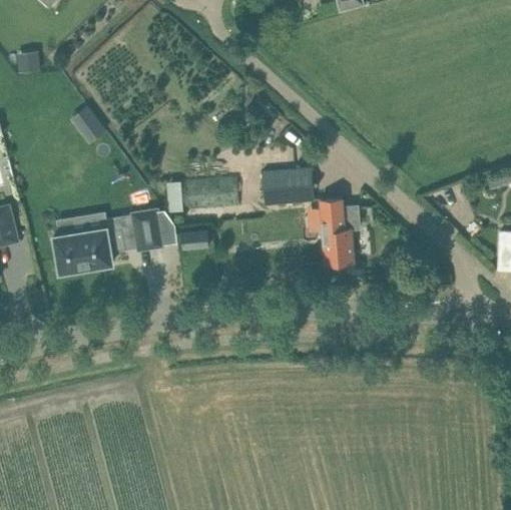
[(363,6),(361,0),(334,0),(338,13),(363,6)]
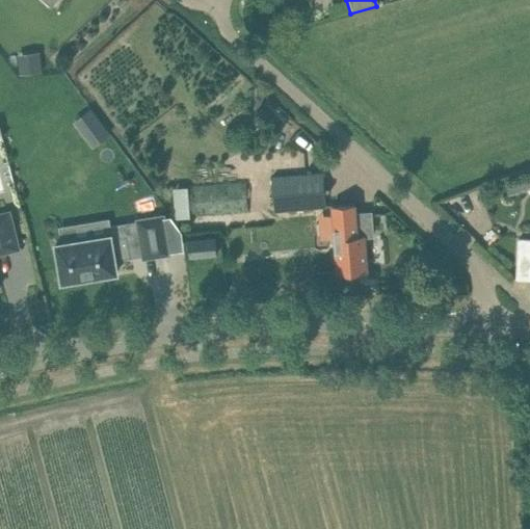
[(38,61),(16,62),(17,77),(41,75),(38,61)]
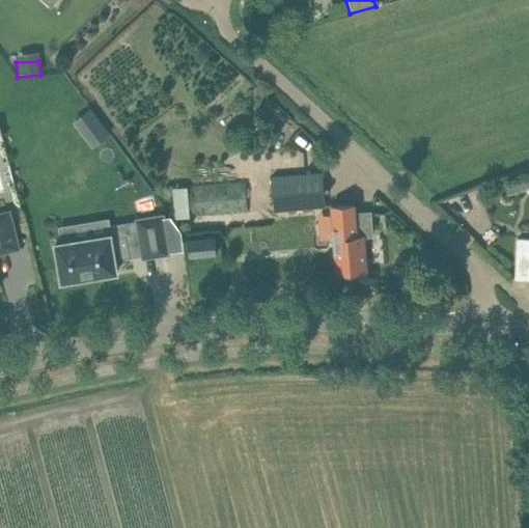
[(88,111),(77,119),(86,132),(98,123),(88,111)]
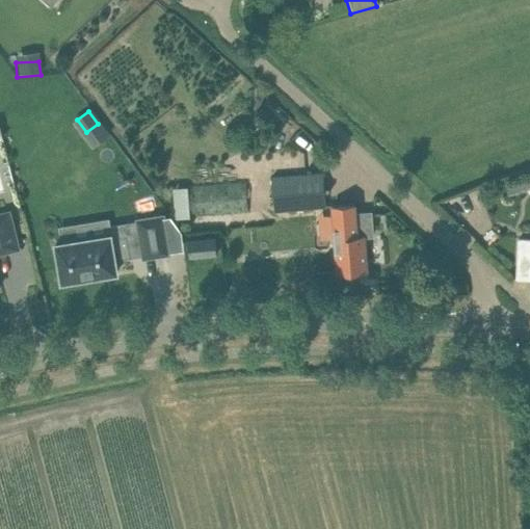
[(324,208),(321,176),(270,179),(272,212),(324,208)]
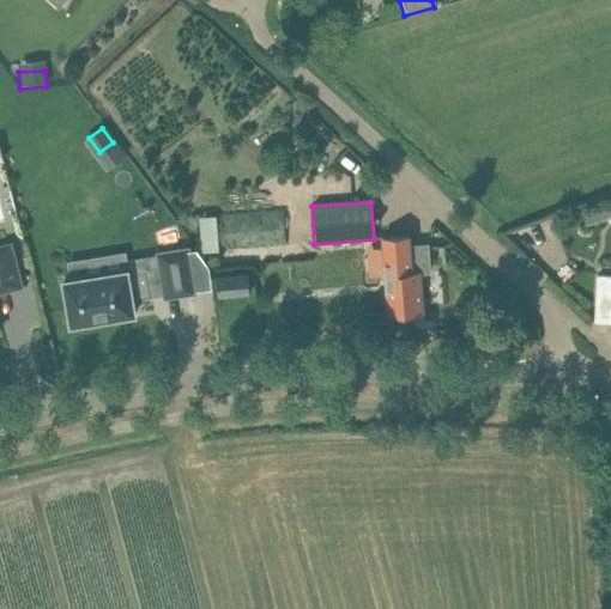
[(282,212),(197,217),(199,251),(284,247),(282,212)]
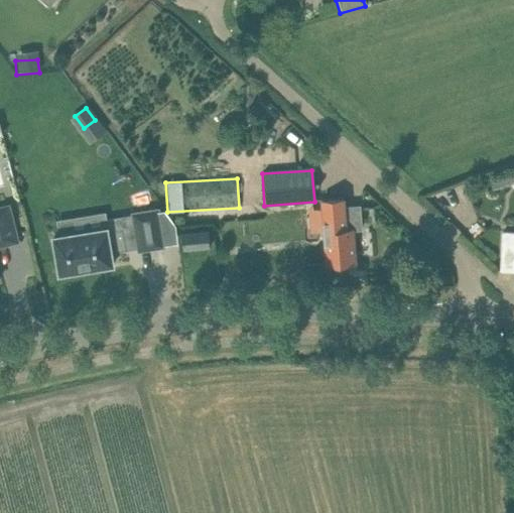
[(320,202),(327,267),(355,265),(352,232),(361,231),(359,208),(343,209),(343,200),(320,202)]
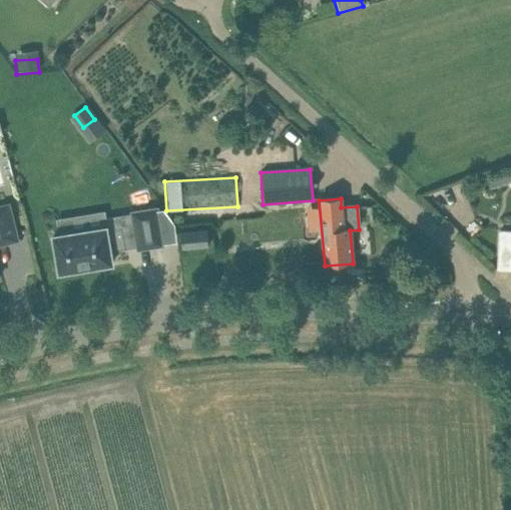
[(9,204),(0,206),(0,247),(18,242),(9,204)]
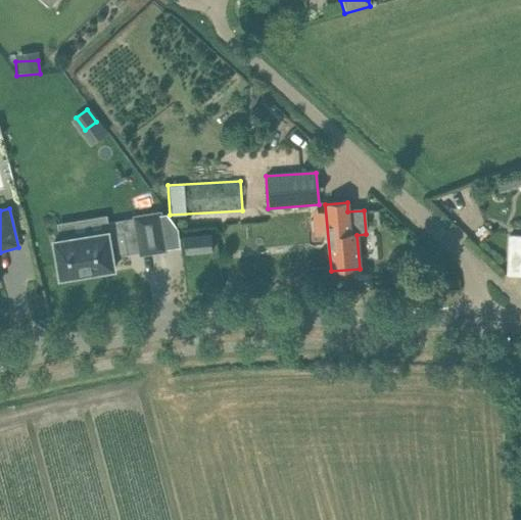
[(133,218),(139,256),(167,252),(160,214),(133,218)]
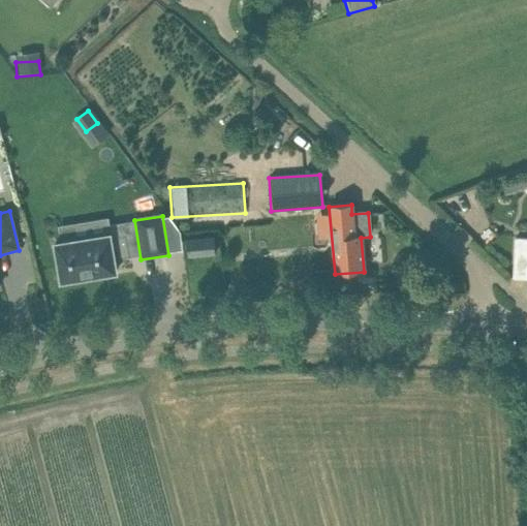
[(81,279),(96,276),(95,276),(113,273),(114,273),(116,273),(115,271),(113,260),(129,258),(125,236),(110,239),(109,238),(110,238),(110,235),(106,236),(107,236),(56,244),(54,244),(55,246),(60,279),(60,280),(60,282),(62,281),(80,278),(81,279)]
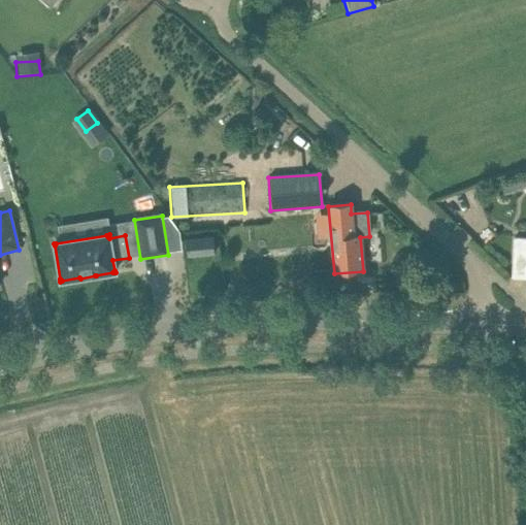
[(185,240),(187,257),(215,255),(212,238),(185,240)]
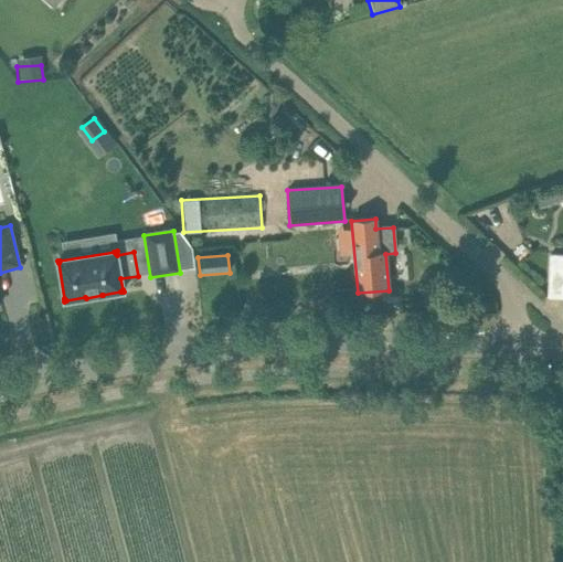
[(562,298),(562,256),(549,256),(548,298),(562,298)]
